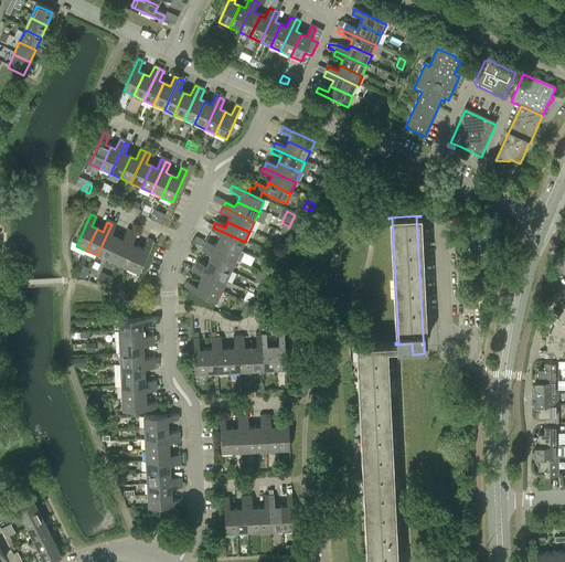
[(97,255),(107,261),(117,239),(112,236),(116,226),(112,224),(97,255)]
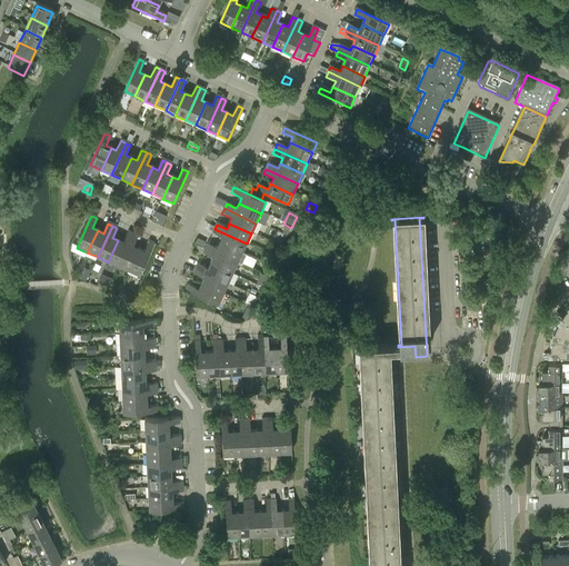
[(241,255),(247,244),(215,229),(212,234),(222,238),(220,244),(241,255)]
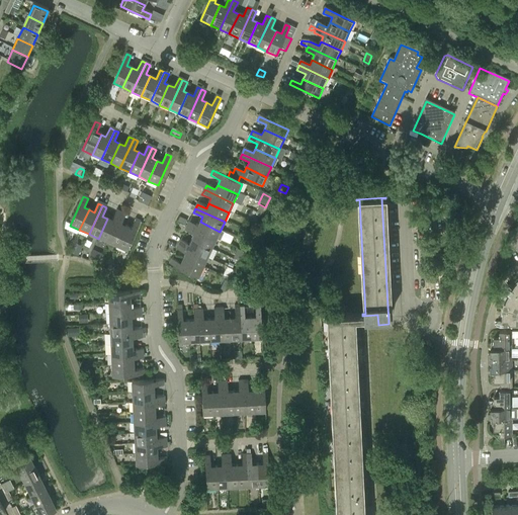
[(112,221),(107,219),(98,239),(107,243),(121,213),(116,211),(112,221)]
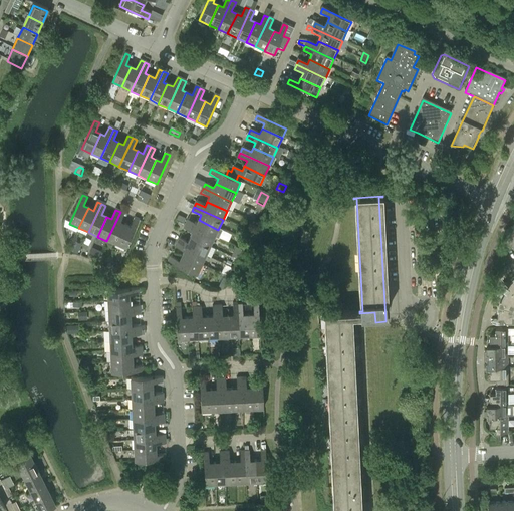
[(106,241),(116,245),(125,225),(120,223),(124,214),(120,212),(106,241)]
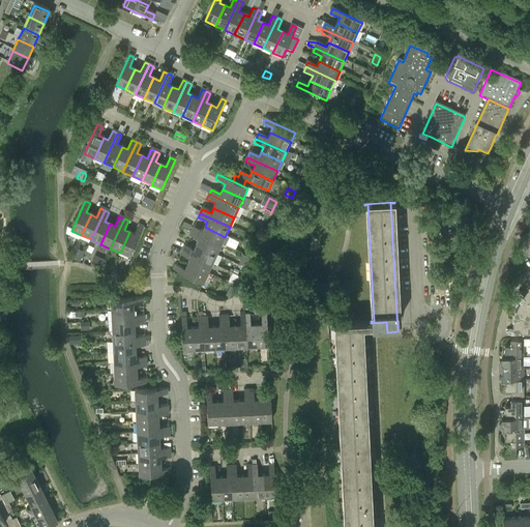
[(135,235),(129,232),(120,253),(129,258),(143,228),(139,226),(135,235)]
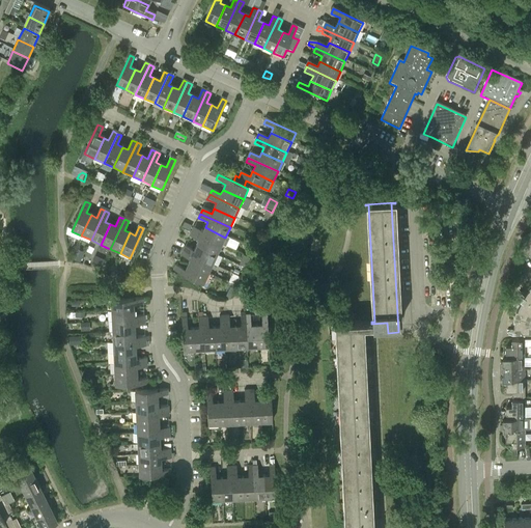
[(225,238),(205,227),(202,232),(193,228),(191,233),(221,247),(225,238)]
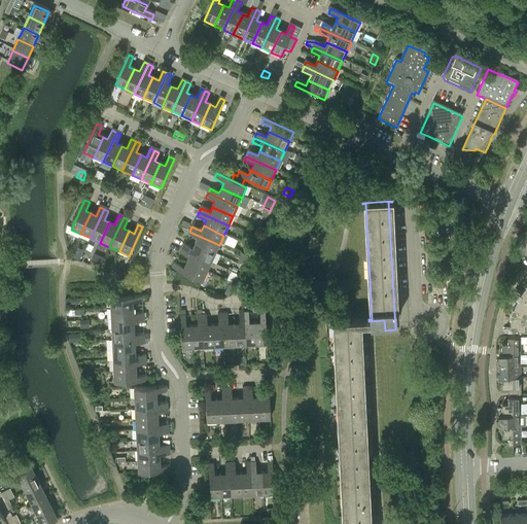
[(215,254),(219,245),(189,232),(187,236),(197,240),(195,245),(215,254)]
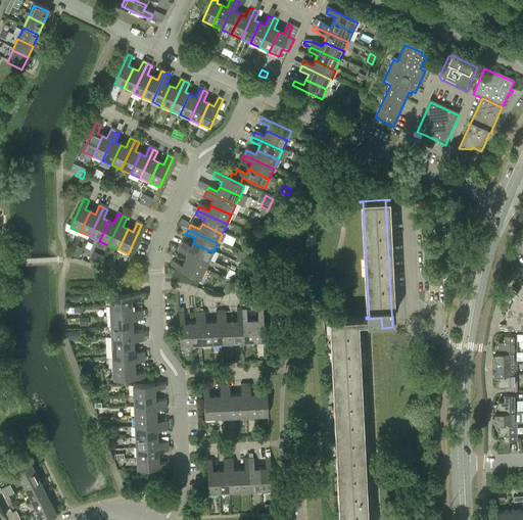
[(182,244),(180,248),(208,262),(214,252),(193,243),(191,248),(182,244)]
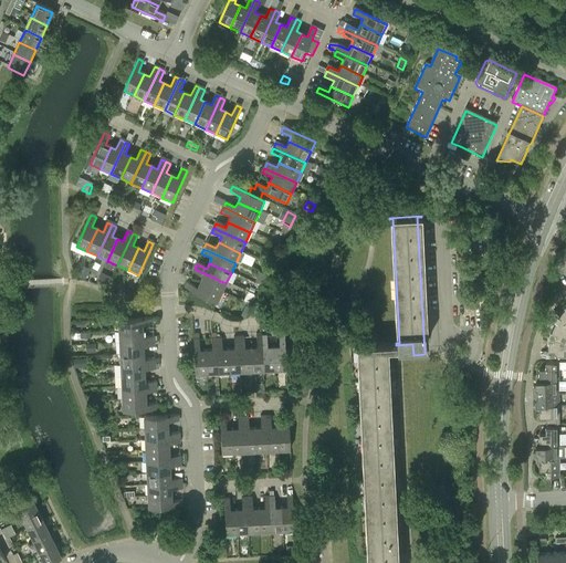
[(221,294),(226,283),(195,269),(192,274),(202,279),(199,284),(221,294)]
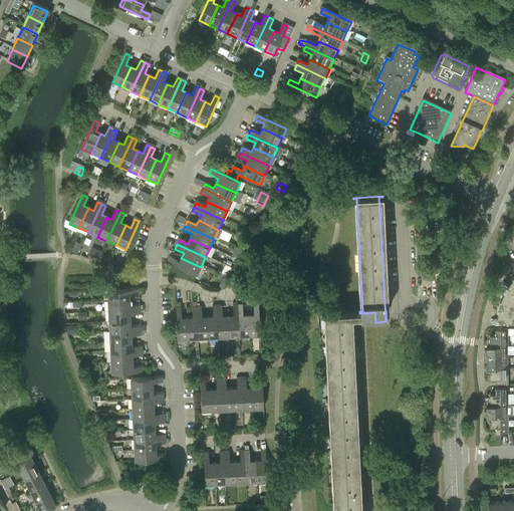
[(80,250),(72,246),(70,252),(77,255),(80,250)]
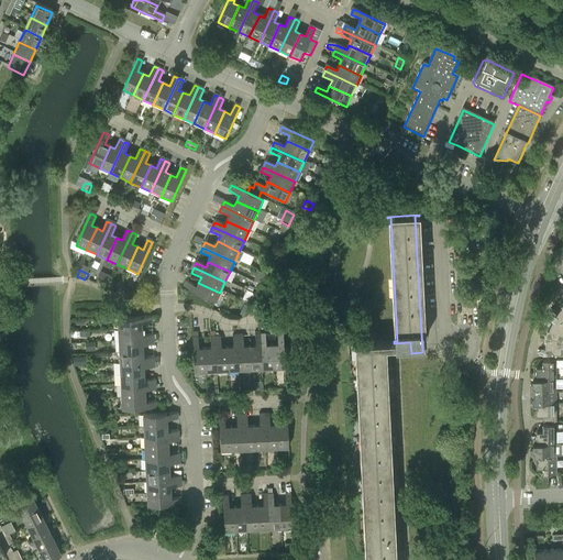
[(184,288),(216,304),(220,293),(198,283),(196,287),(186,283),(184,288)]
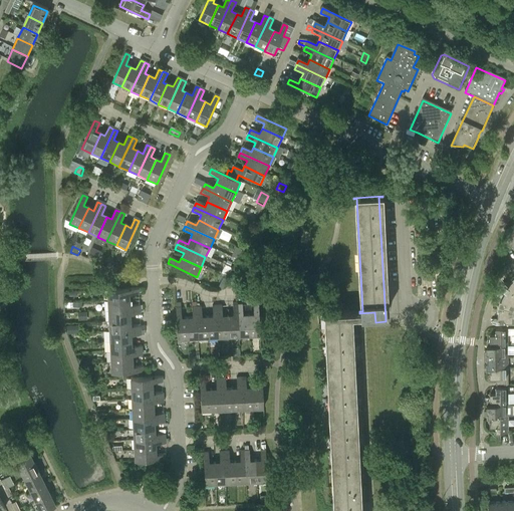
[(120,266),(115,264),(112,269),(118,272),(120,266)]
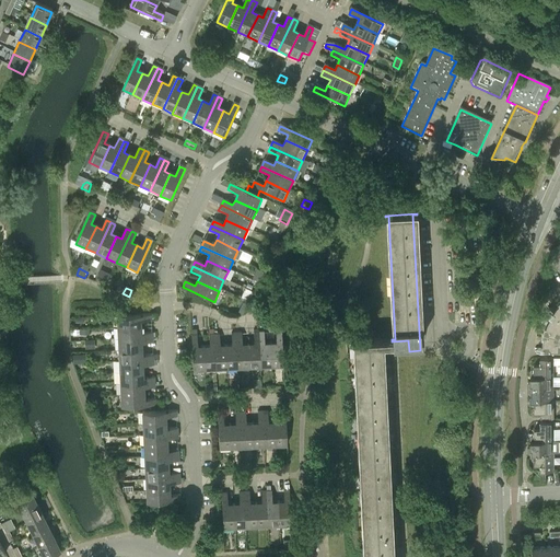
[(534,351),(534,354),(535,354),(535,355),(559,354),(559,303),(558,305),(559,306),(555,313),(548,310),(547,310),(546,312),(546,313),(553,316),(547,326),(546,326),(541,343),(543,343),(544,350),(535,350),(535,351),(534,351)]
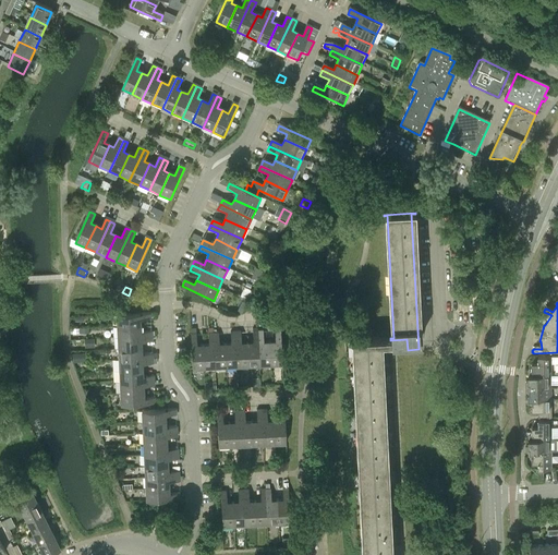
[(117,317),(117,328),(141,327),(141,322),(150,322),(150,315),(117,317)]
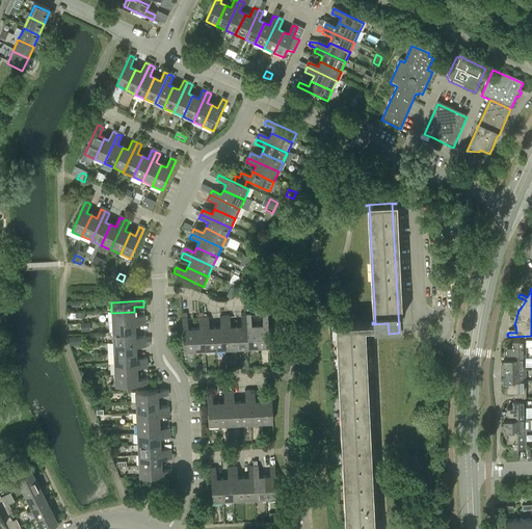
[(134,318),(134,312),(111,313),(112,323),(144,321),(144,317),(134,318)]
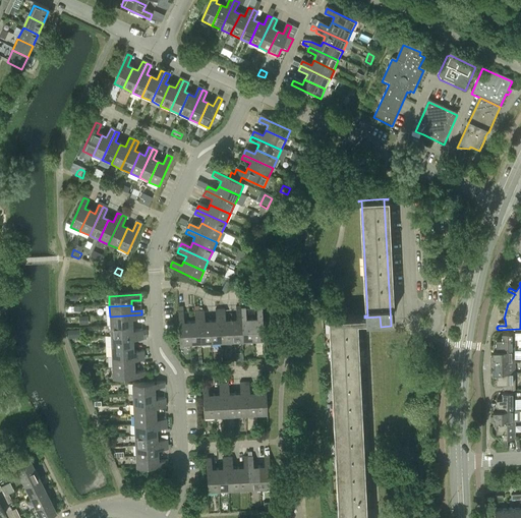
[(251,321),(252,342),(264,342),(262,309),(257,309),(257,320),(251,321)]
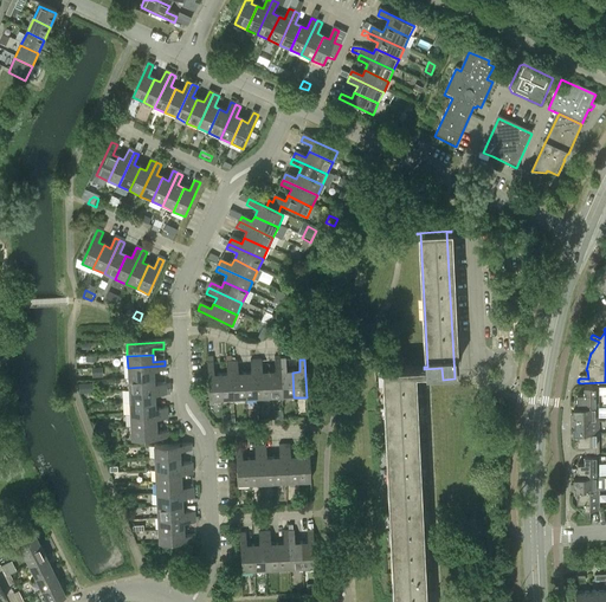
[(270,399),(282,399),(281,361),(275,362),(275,373),(269,374),(270,399)]
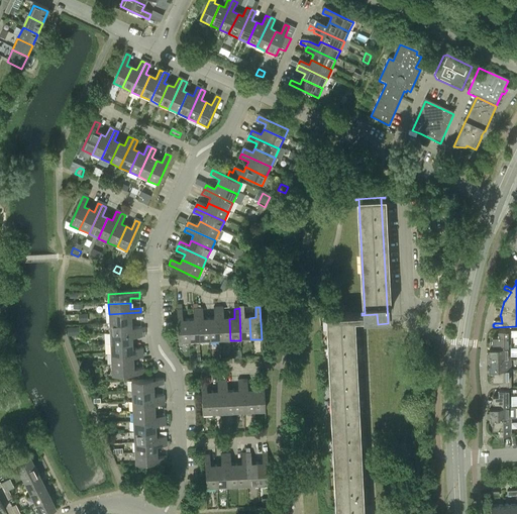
[(240,340),(250,339),(249,318),(244,318),(244,308),(239,308),(240,340)]
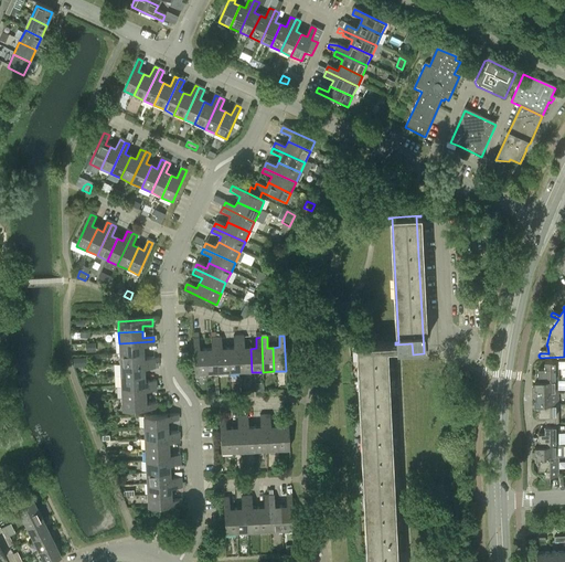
[(228,373),(241,373),(238,338),(233,339),(234,349),(227,350),(228,373)]
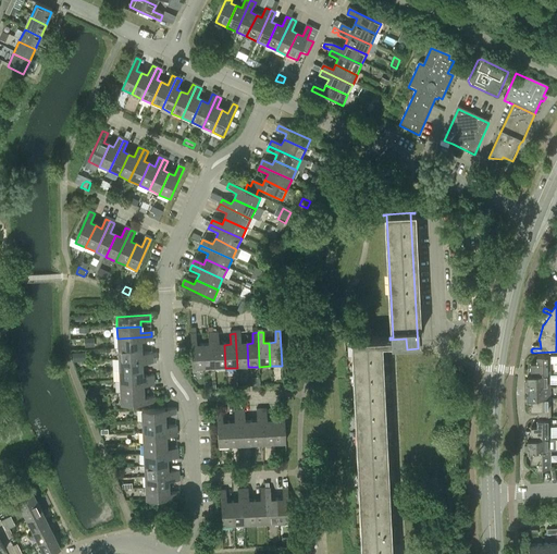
[(237,368),(248,367),(247,344),(242,344),(240,333),(235,333),(237,368)]
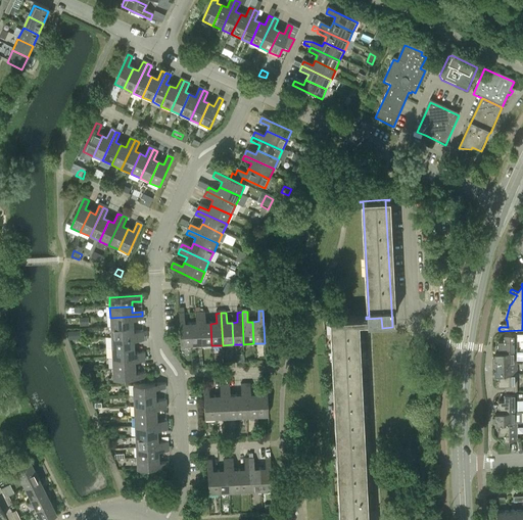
[(191,346),(201,346),(200,314),(195,315),(195,324),(190,325),(191,346)]
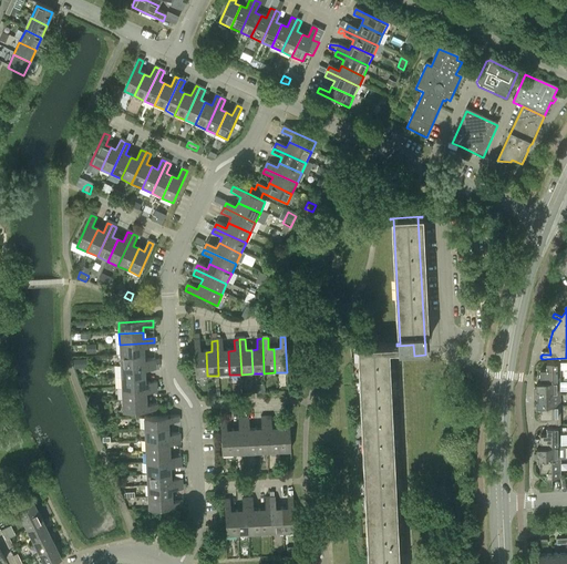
[(218,376),(229,375),(228,351),(223,351),(223,340),(217,340),(218,376)]
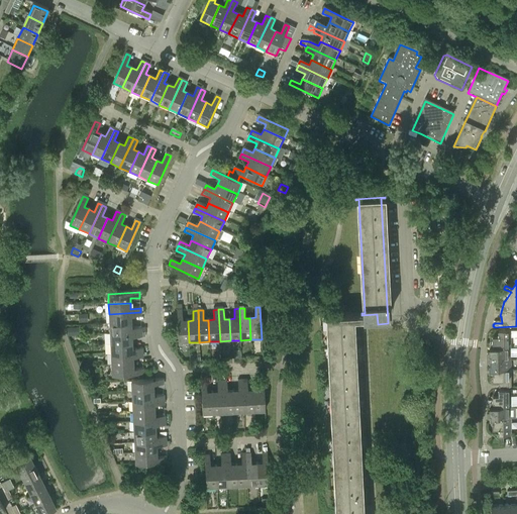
[(178,343),(189,342),(188,321),(183,321),(182,311),(179,311),(177,311),(178,343)]
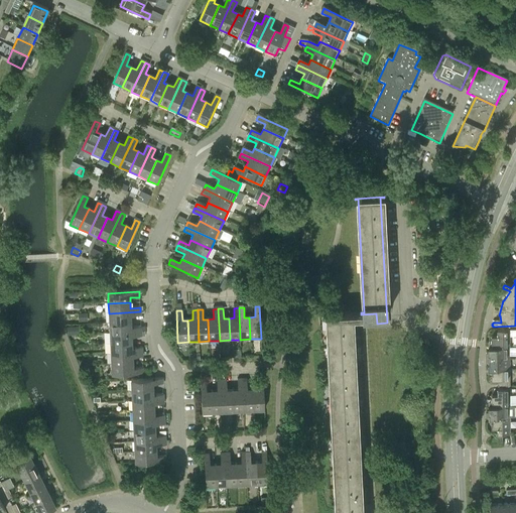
[(109,313),(109,324),(131,323),(131,317),(140,317),(140,311),(109,313)]
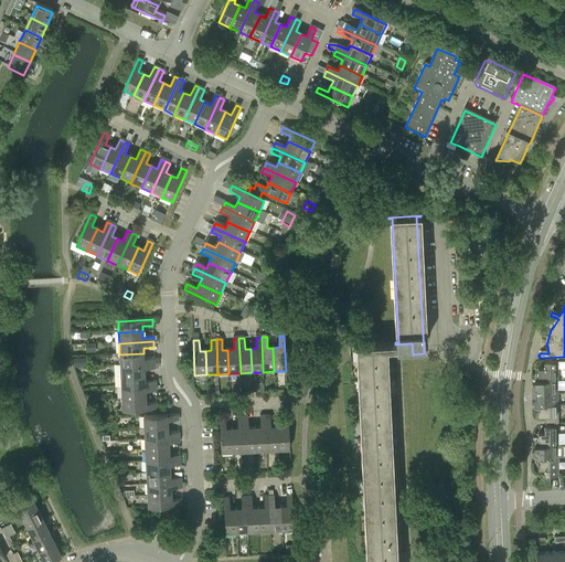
[(393,561),(383,345),(386,345),(386,343),(355,345),(355,346),(359,346),(369,561),(393,561)]
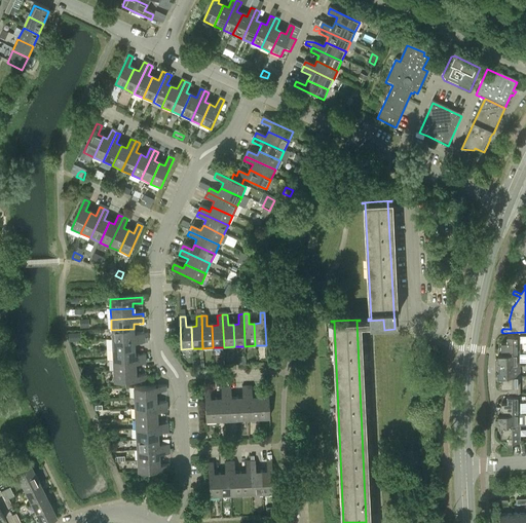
[(134,335),(134,329),(111,330),(112,341),(144,339),(144,334),(134,335)]
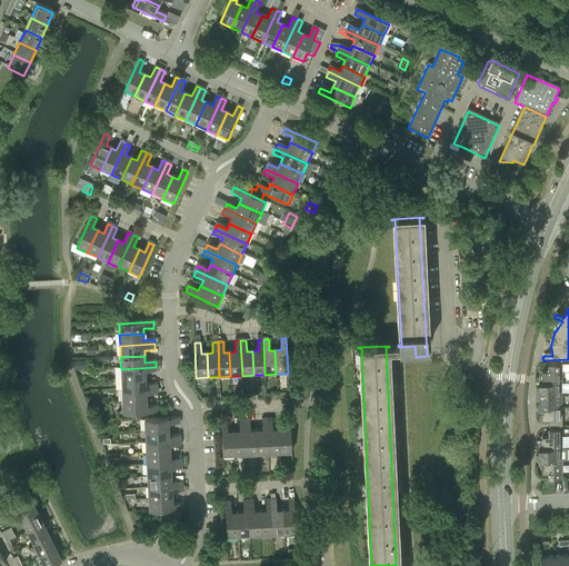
[(121,369),(121,380),(146,379),(146,374),(156,374),(156,367),(121,369)]
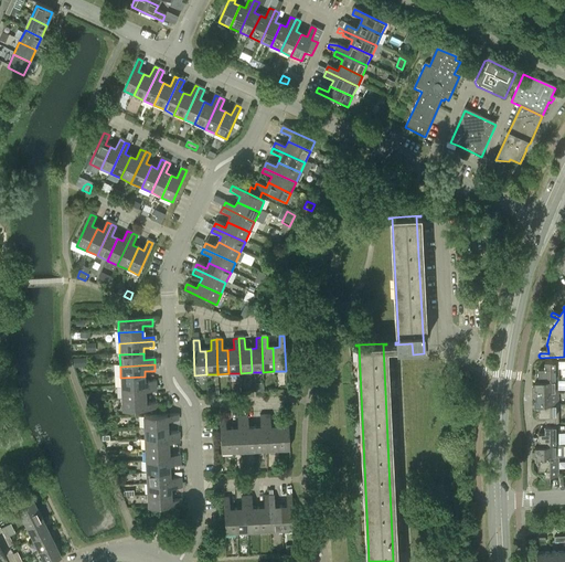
[(535,383),(558,383),(558,364),(545,364),(545,371),(539,371),(539,380),(535,380),(535,383)]
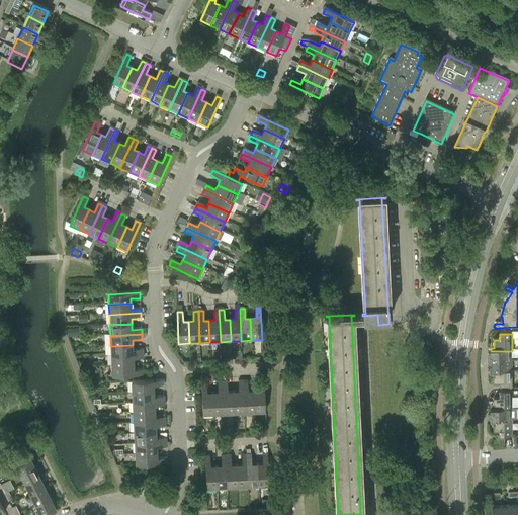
[(133,350),(133,345),(110,346),(111,356),(143,355),(143,350),(133,350)]
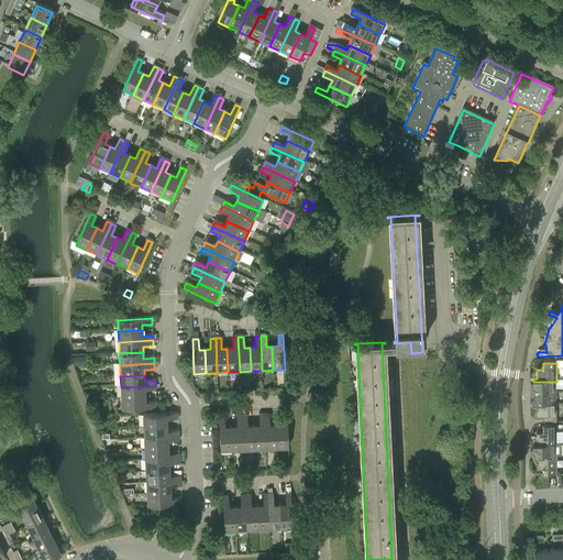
[(556,394),(556,382),(533,382),(533,391),(530,391),(530,394),(556,394)]
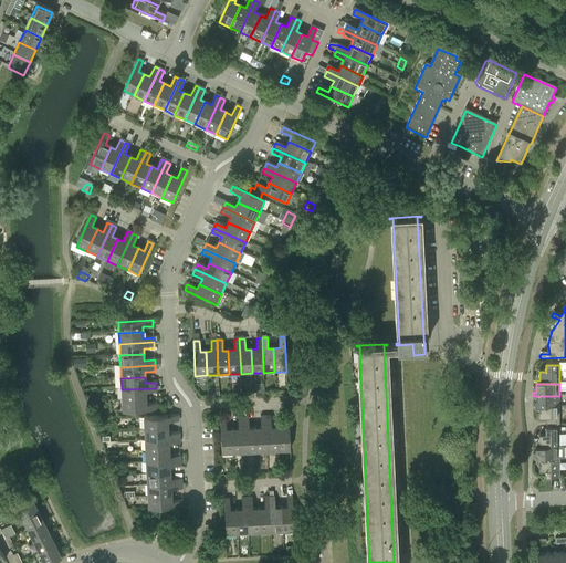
[(122,389),(122,400),(146,399),(145,394),(156,394),(156,388),(122,389)]
